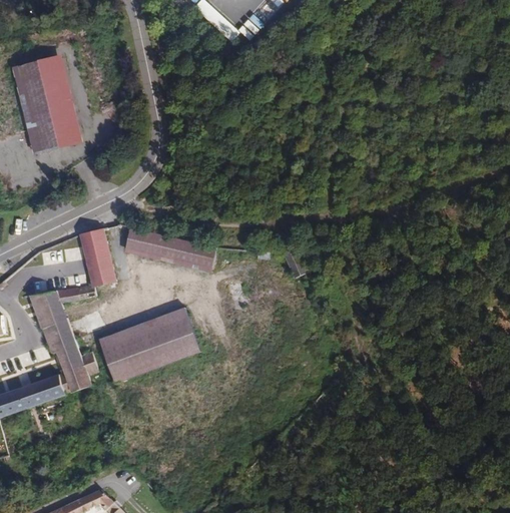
[(69,147),(48,61),(10,70),(31,156),(69,147)]
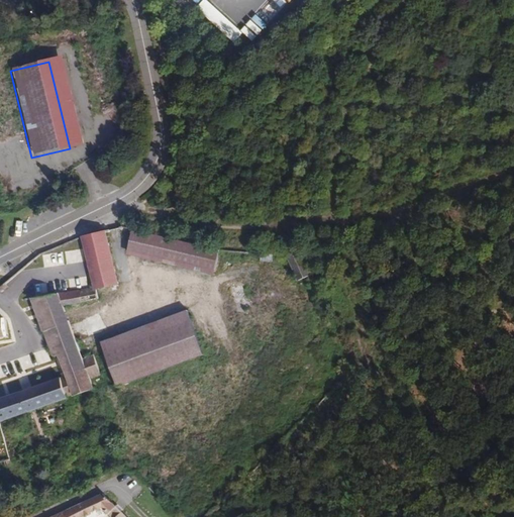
[(218,245),(130,228),(124,253),(212,271),(218,245)]
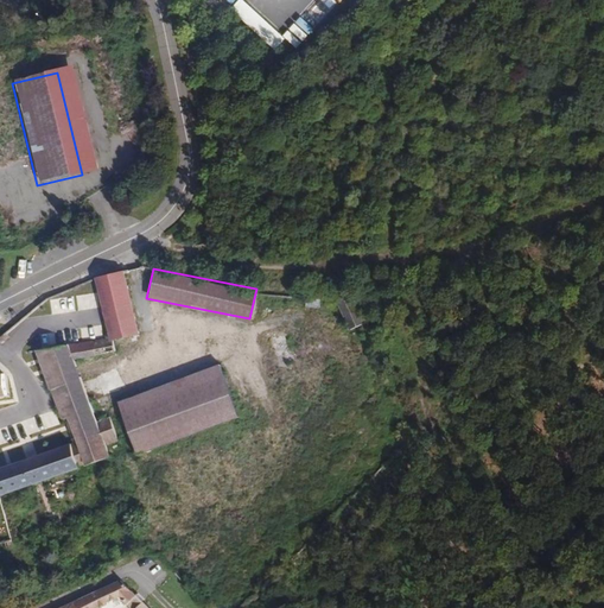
[(94,278),(108,340),(109,340),(135,334),(121,271),(94,278)]
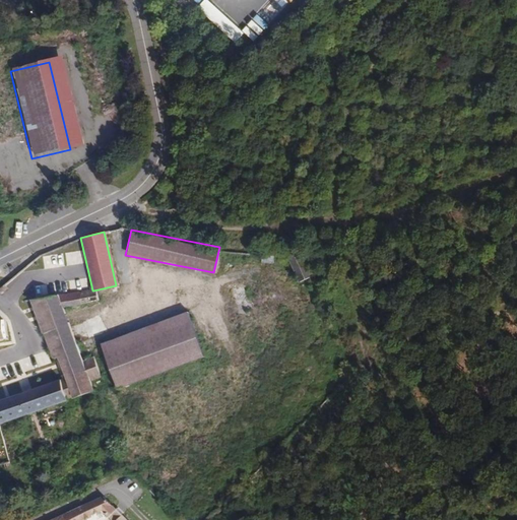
[(303,260),(299,253),(288,257),(292,265),(303,260)]
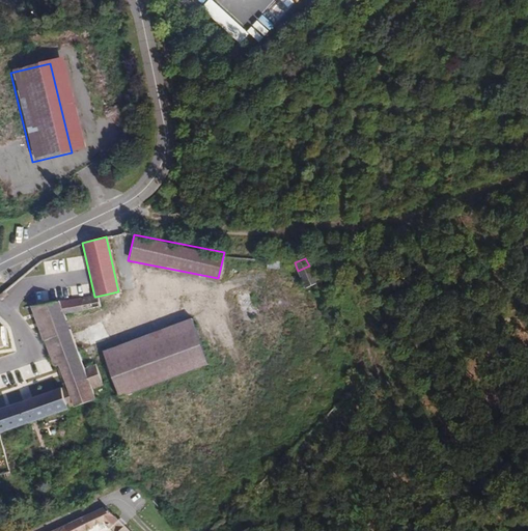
[(277,261),(266,260),(265,268),(277,269),(277,261)]
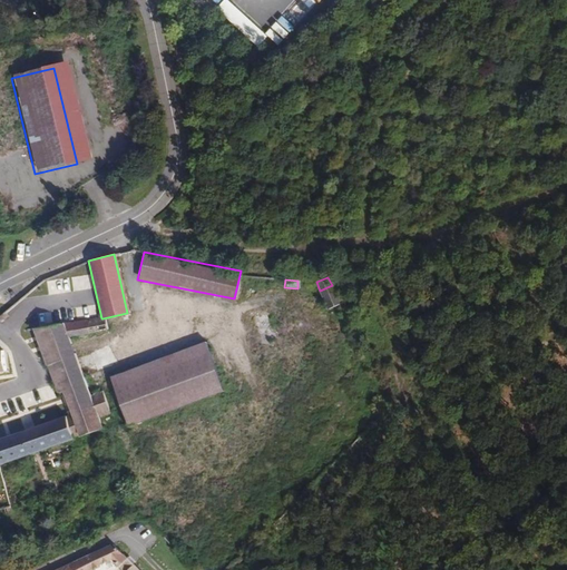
[(251,316),(258,344),(274,341),(267,313),(251,316)]
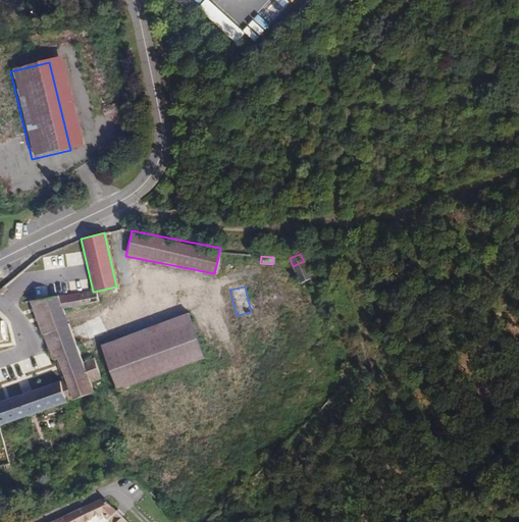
[(94,292),(93,292),(58,301),(30,301),(38,323),(63,314),(62,311),(81,306),(96,301),(94,292)]
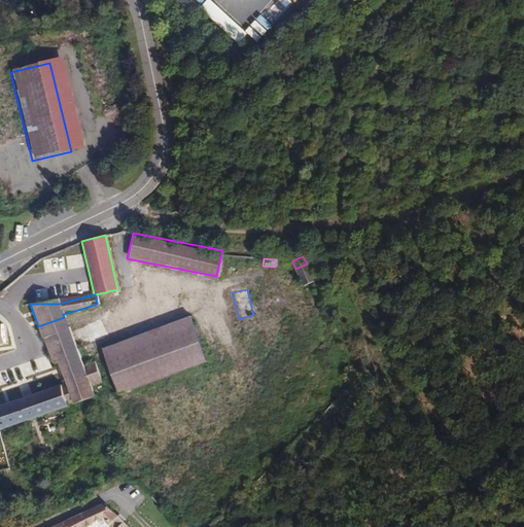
[(205,361),(188,316),(101,349),(117,394),(205,361)]
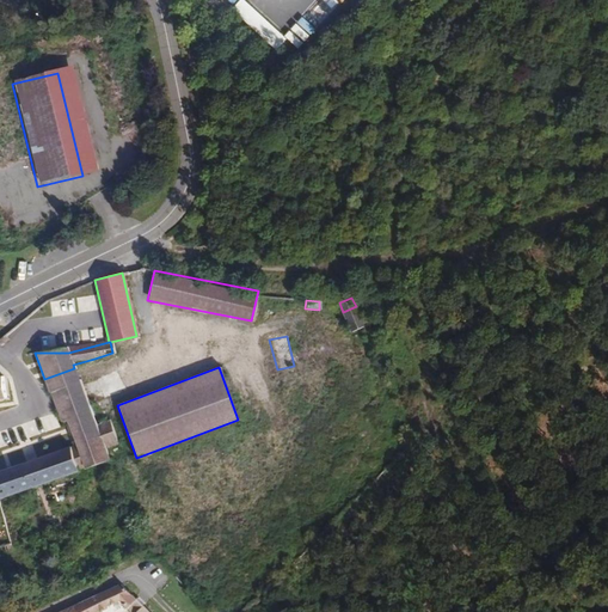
[(78,380),(74,368),(44,379),(49,391),(78,380)]
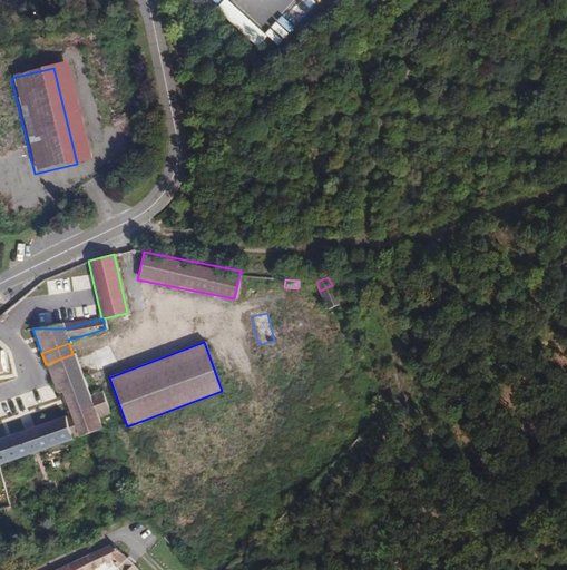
[(88,395),(72,354),(46,364),(56,393),(62,391),(70,414),(0,439),(0,464),(100,429),(96,416),(108,412),(100,391),(88,395)]
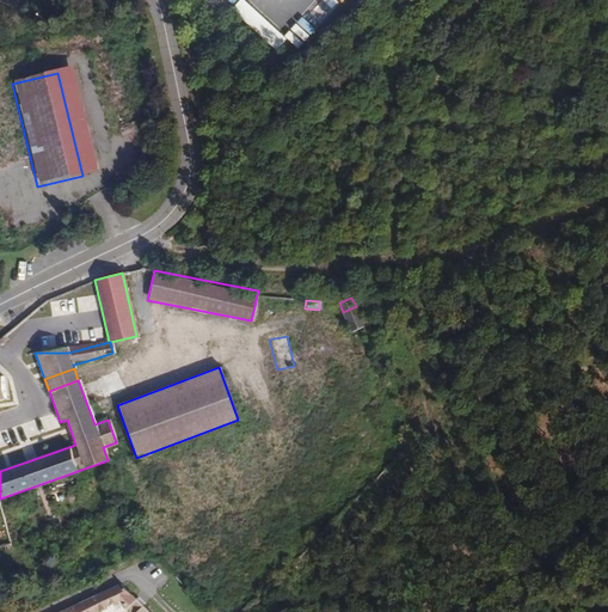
[(0,466),(23,460),(18,445),(0,450),(0,466)]
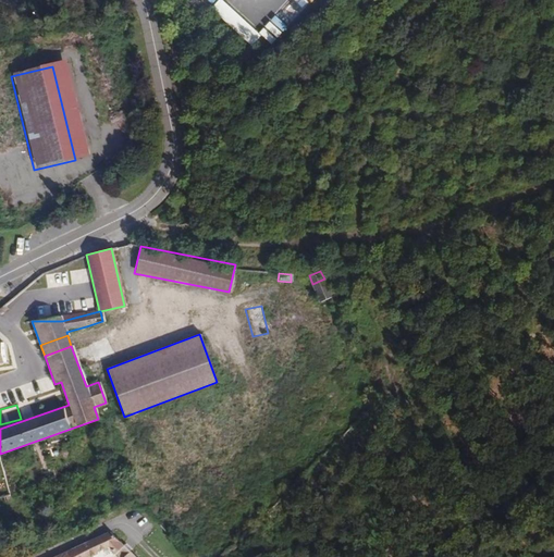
[(108,531),(64,552),(66,556),(89,556),(96,554),(95,553),(108,546),(114,554),(122,545),(108,531)]
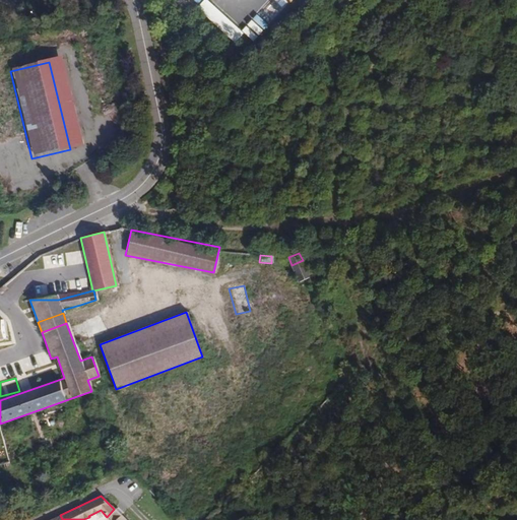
[(115,519),(120,515),(114,509),(107,517),(109,519),(115,519)]
